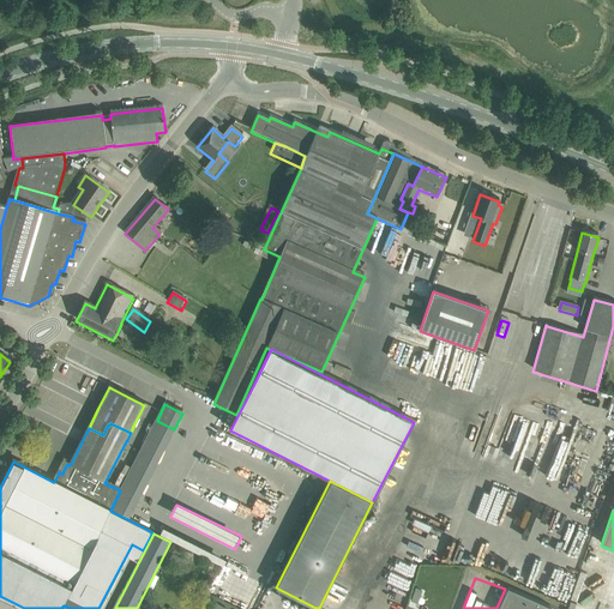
[(548,608),(507,590),(499,608),(548,608)]
